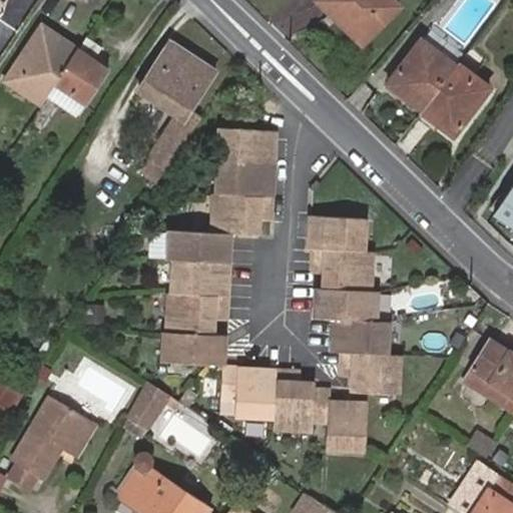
[(401,7),(393,0),(319,0),(318,2),(333,16),(340,8),(372,38),(401,7)]
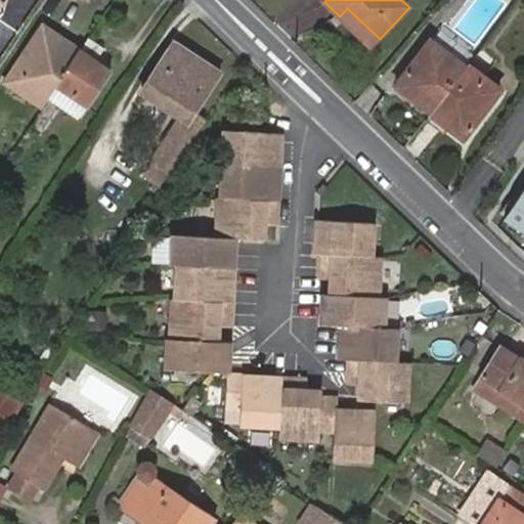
[(347,8),(340,16),(372,48),(380,39),(347,8)]
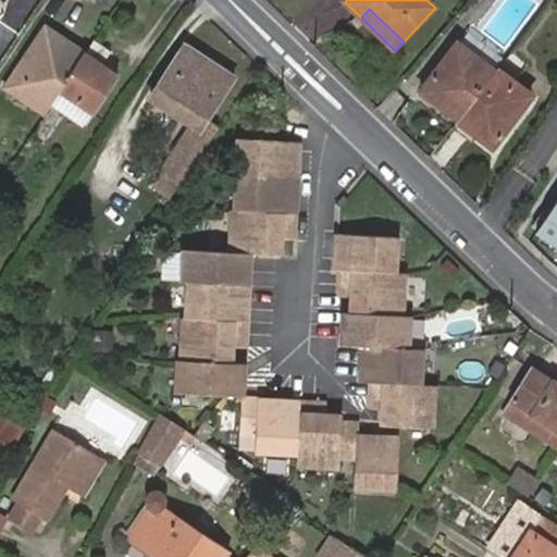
[(34,94),(50,103),(59,90),(78,61),(54,46),(59,39),(46,29),(4,89),(27,104),(34,94)]
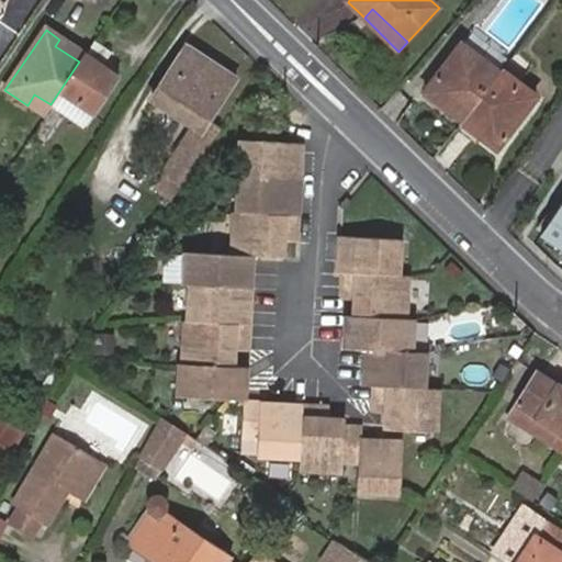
[(112,51),(94,38),(83,55),(79,62),(59,91),(92,114),(113,82),(98,74),(102,67),(112,51)]
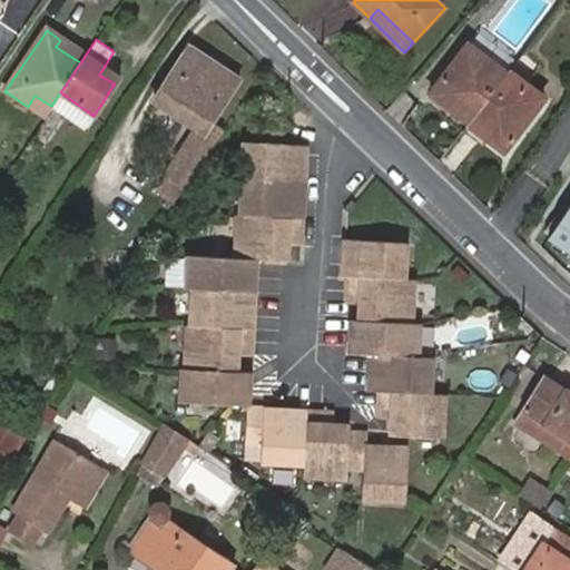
[(80,62),(85,56),(60,40),(56,47),(80,62)]
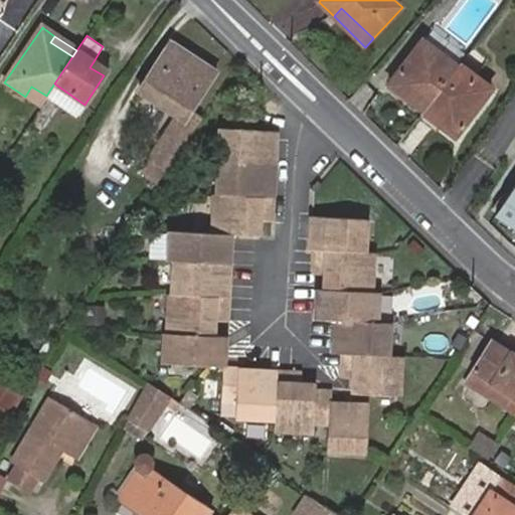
[(390,87),(424,113),(457,70),(458,69),(424,42),(390,87)]
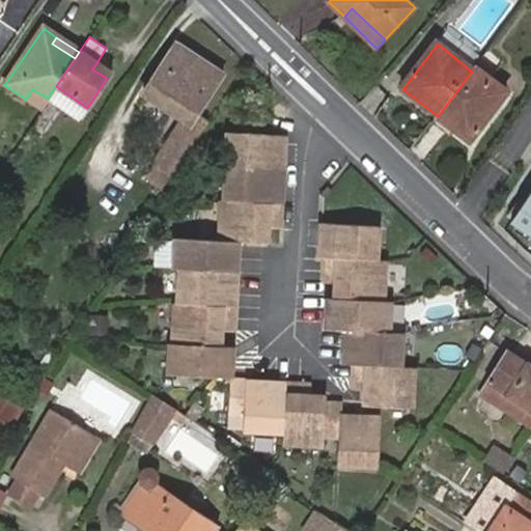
[(175,46),(140,98),(180,123),(144,183),(159,193),(196,135),(188,129),(222,76),(175,46)]
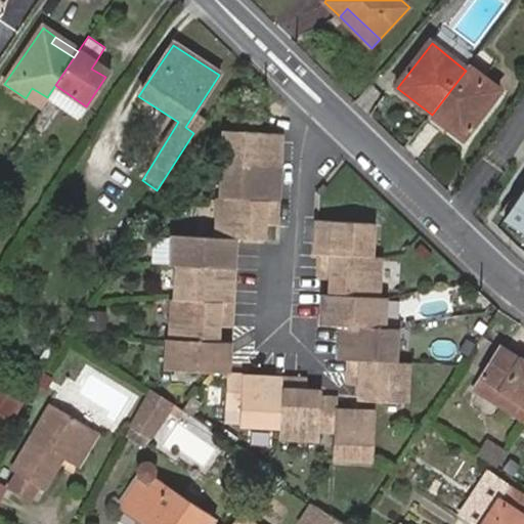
[(108,72),(95,62),(91,69),(105,77),(108,72)]
